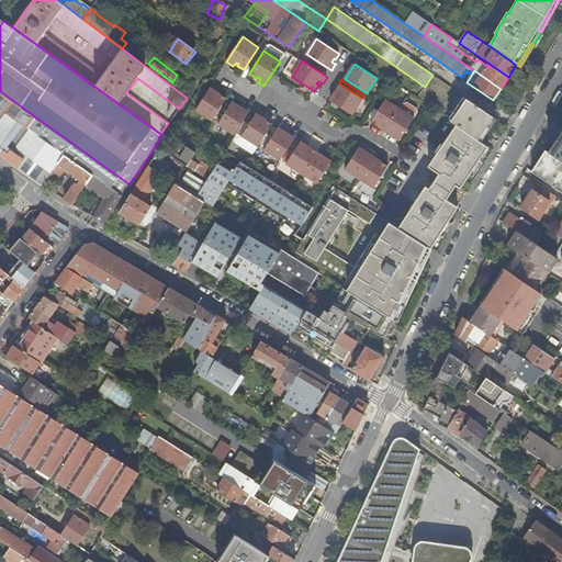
[(363,99),(338,83),(334,90),(336,91),(338,92),(336,96),(335,94),(330,101),(353,115),(363,99)]
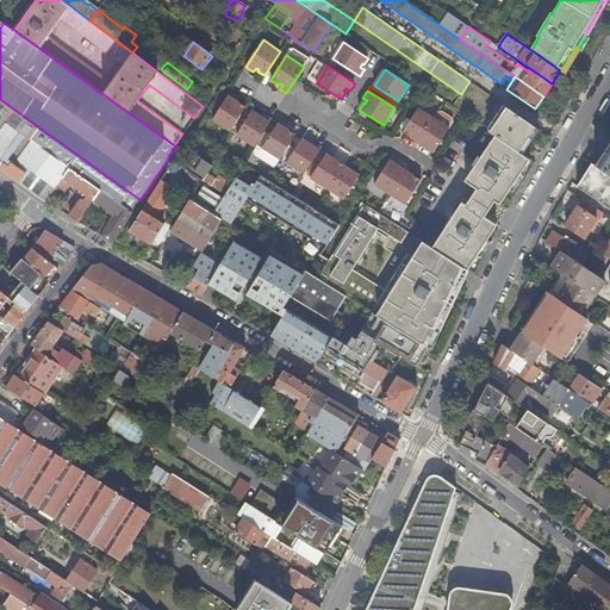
[(230,131),(247,107),(240,103),(238,105),(236,103),(237,101),(238,98),(231,93),(213,120),(230,131)]
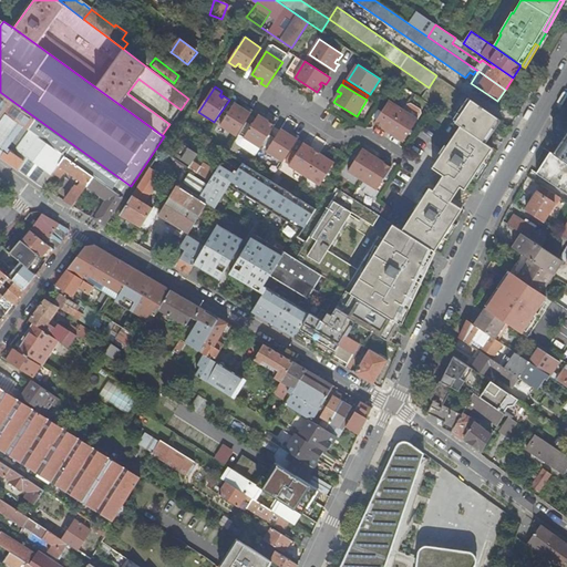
[(0,122),(6,114),(18,123),(24,127),(29,130),(37,119),(0,92),(0,122)]
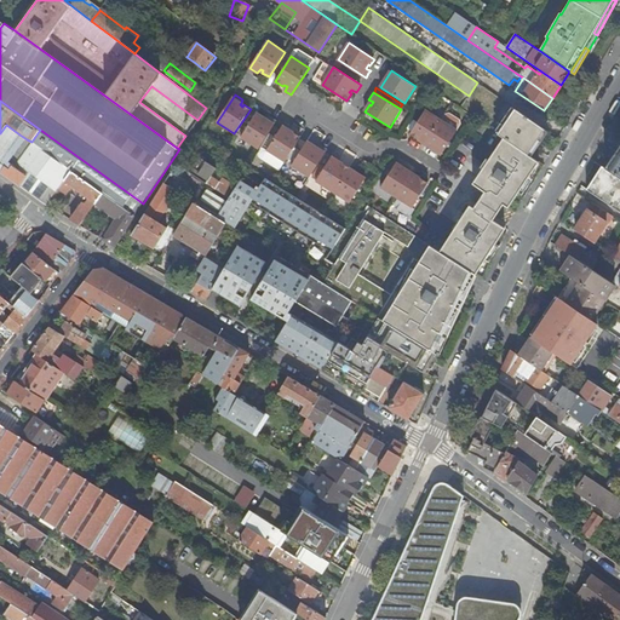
[(426,143),(442,119),(426,109),(411,133),(426,143)]
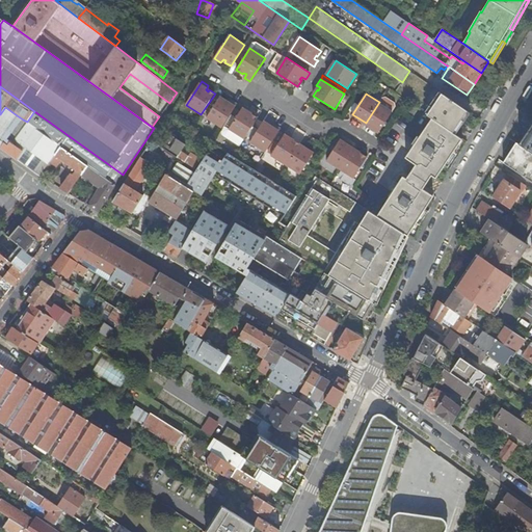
[(453,133),(468,111),(443,94),(428,115),(429,116),(432,118),(436,122),(453,133)]
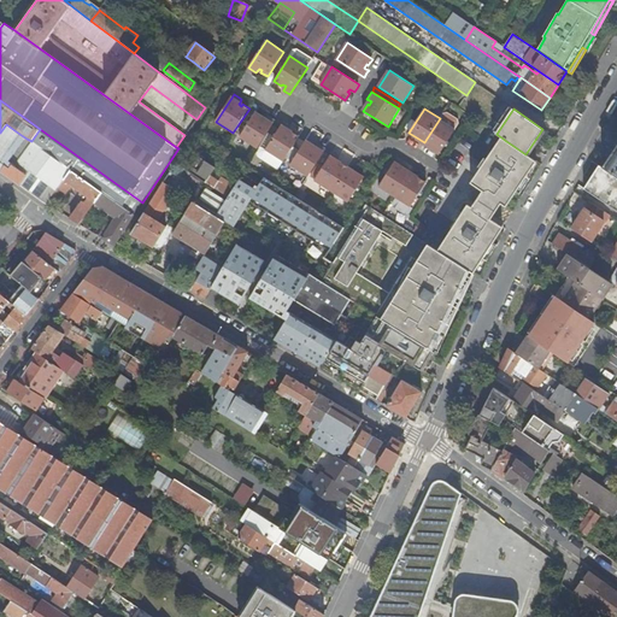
[(258,150),(276,122),(268,117),(266,119),(265,121),(262,119),(263,117),(257,113),(241,137),(258,150)]
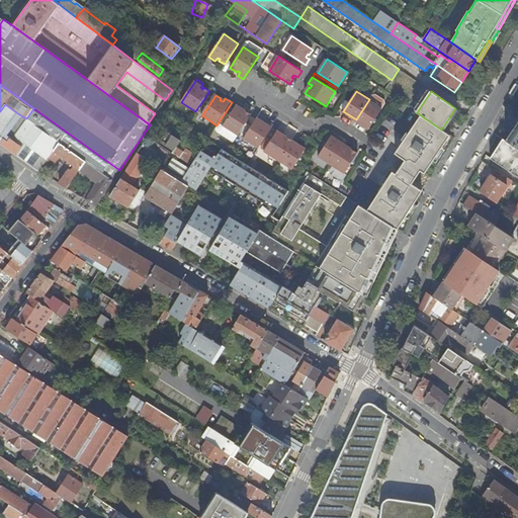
[(383,108),(369,99),(356,119),(370,128),(383,108)]
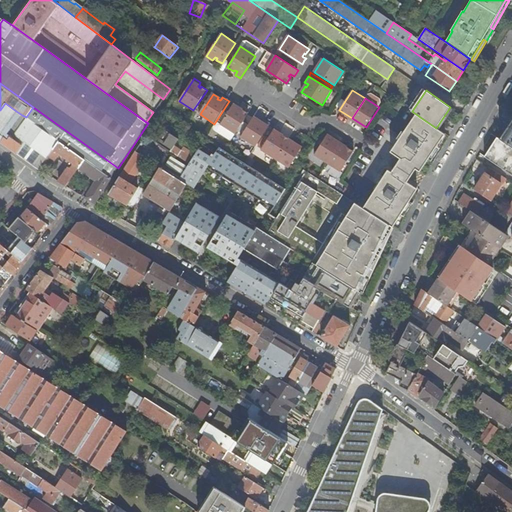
[(236,134),(249,114),(243,110),(242,111),(240,110),(241,108),(242,106),(236,102),(221,124),(236,134)]
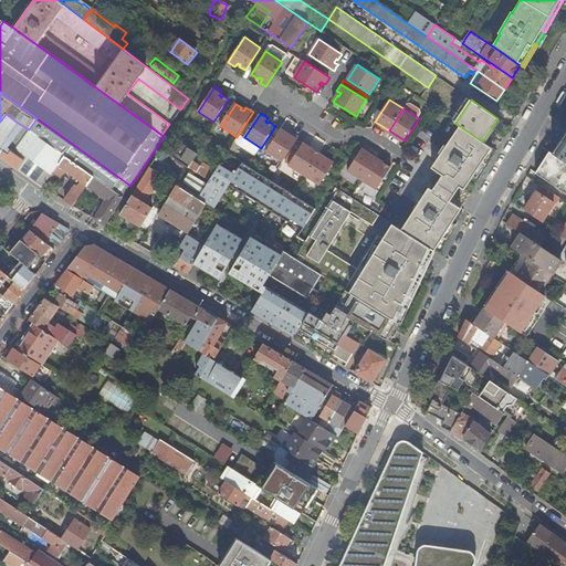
[(0,122),(0,156),(19,170),(28,157),(31,152),(21,144),(14,154),(11,150),(9,154),(0,148),(0,147),(18,123),(6,114),(0,122)]
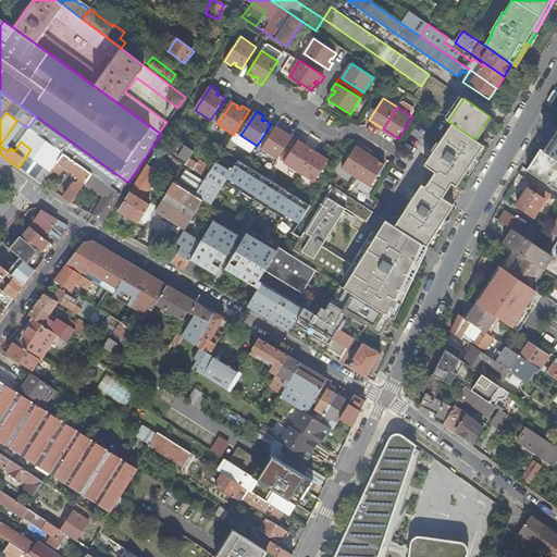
[(128,183),(36,116),(28,127),(31,130),(65,153),(93,173),(121,194),(128,183)]
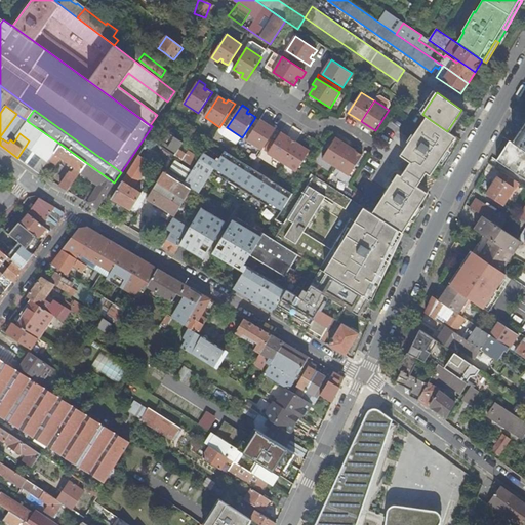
[(422,132),(431,120),(427,117),(418,129),(422,132)]
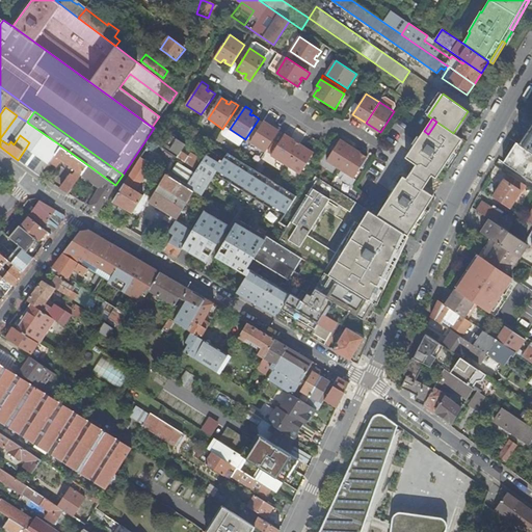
[(266,153),(282,129),(275,125),(273,127),(272,129),(269,127),(270,125),(264,121),(250,142),(266,153)]
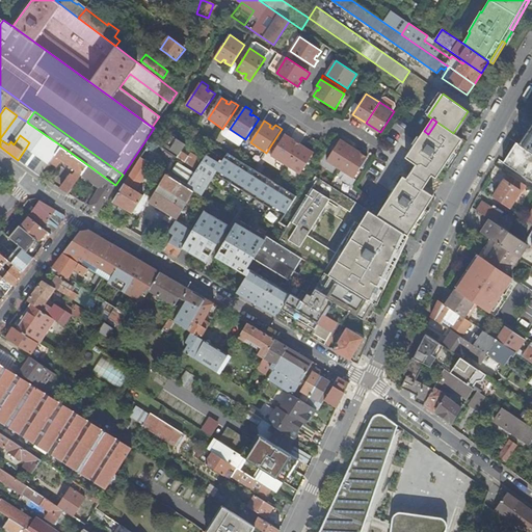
[(446,165),(463,139),(453,133),(436,122),(428,134),(424,131),(420,138),(422,139),(414,152),(410,150),(406,157),(416,163),(416,164),(417,164),(430,174),(433,176),(442,163),(446,165)]
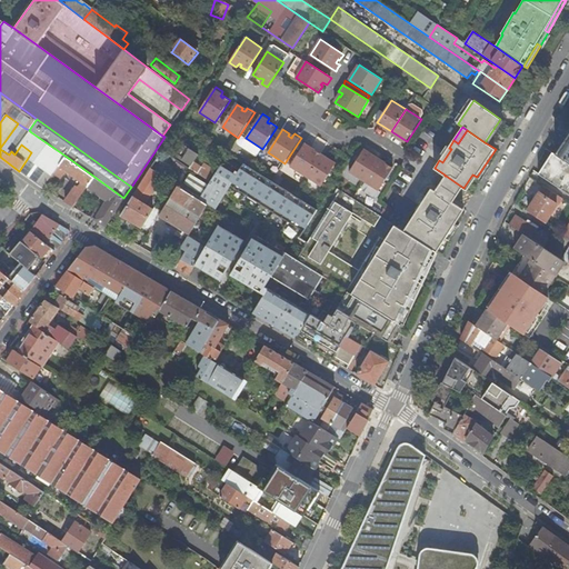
[(28,136),(21,145),(31,152),(28,158),(19,171),(21,172),(43,188),(55,173),(67,157),(31,132),(28,136)]
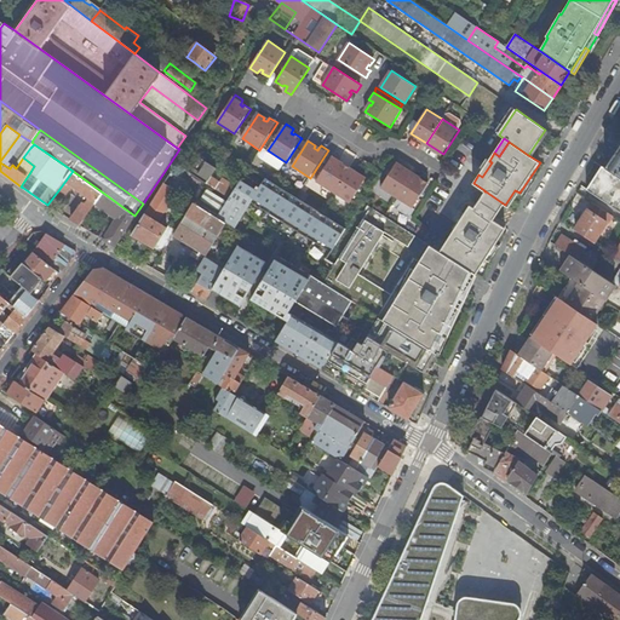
[(619,177),(619,145),(606,168),(619,177)]
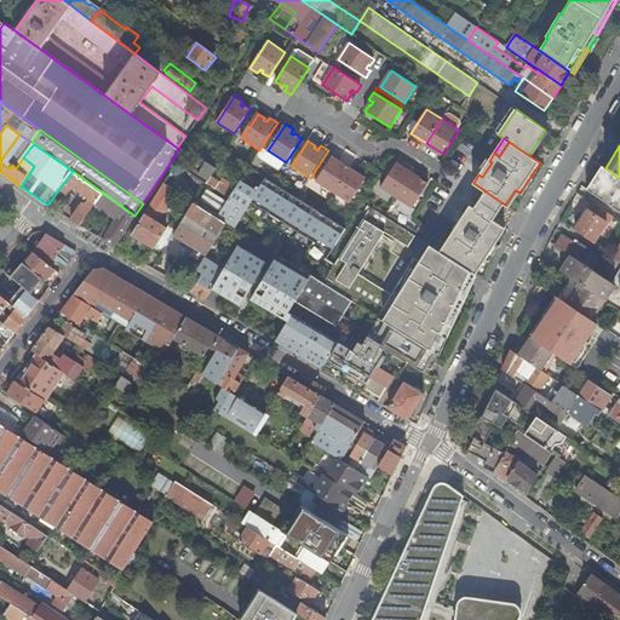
[(316,182),(333,193),(349,167),(343,164),(342,165),(338,162),(339,161),(342,159),(333,154),(316,182)]
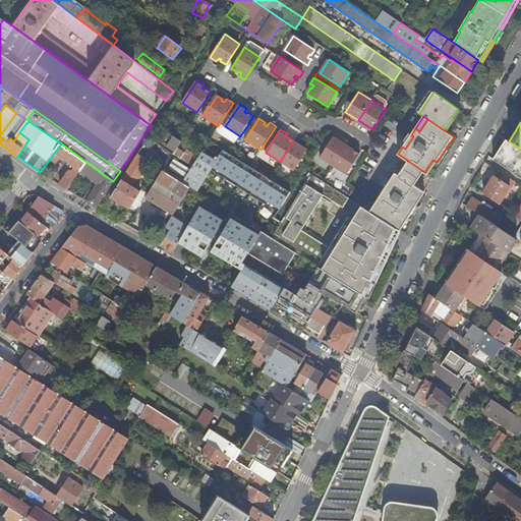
[(175,152),(173,154),(183,161),(185,158),(183,156),(184,155),(184,154),(177,149),(181,141),(166,131),(161,138),(159,141),(175,152)]
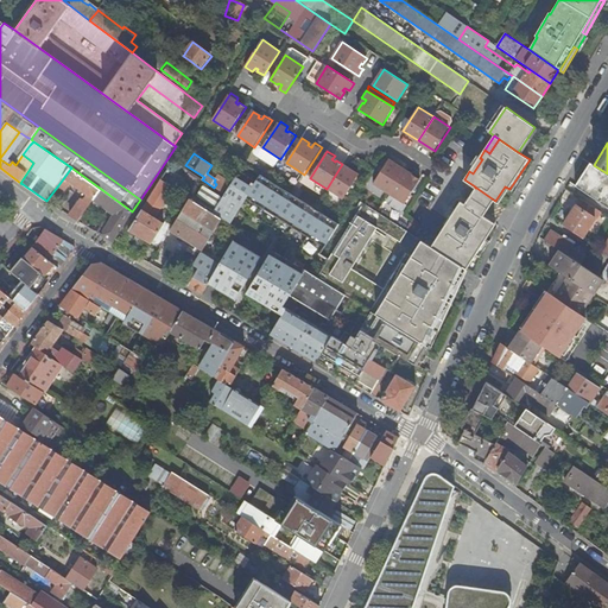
[(374,183),(390,194),(405,169),(390,159),(374,183)]
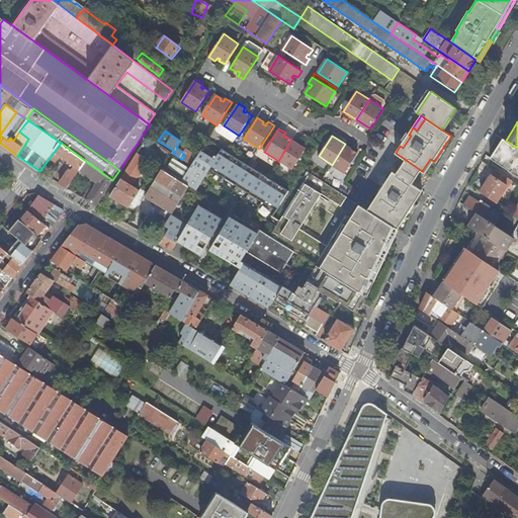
[(291,140),(278,161),(292,169),(306,149),(291,140)]
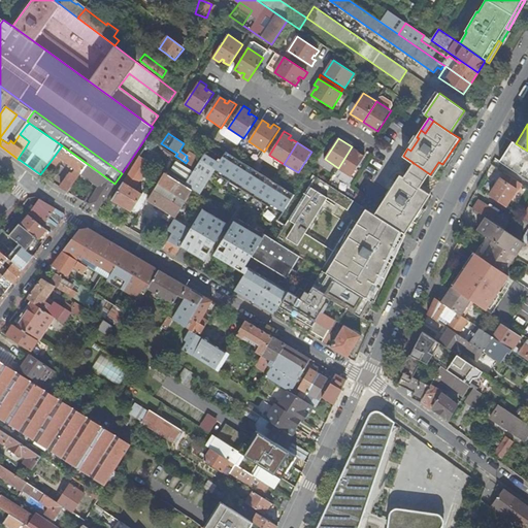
[(527,151),(516,143),(502,163),(527,179),(527,151)]
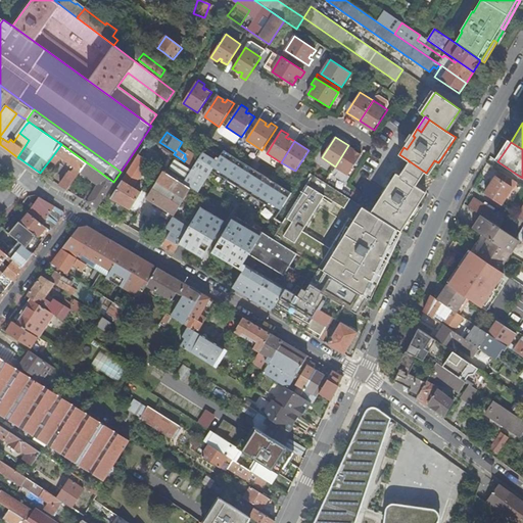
[(70,173),(60,186),(67,190),(78,175),(87,162),(61,144),(50,159),(56,164),(60,157),(76,168),(73,173),(70,173)]
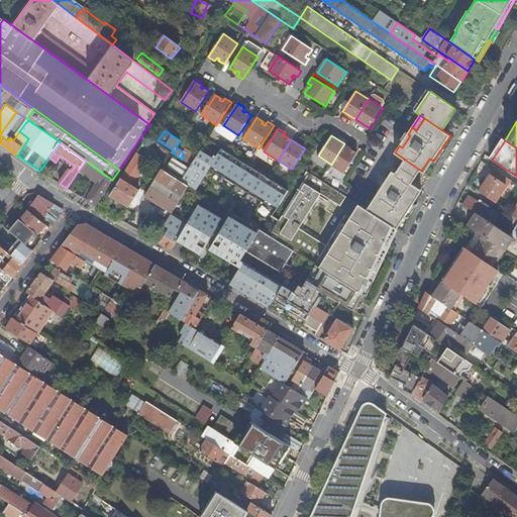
[(344,143),(331,165),(344,173),(357,152),(344,143)]
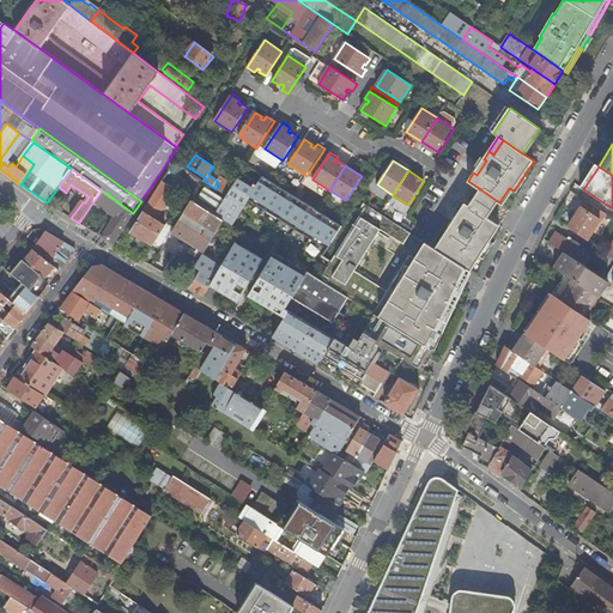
[(216,214),(224,219),(232,225),(249,199),(328,249),(341,226),(262,175),(256,184),(254,183),(252,187),(238,178),(216,214)]
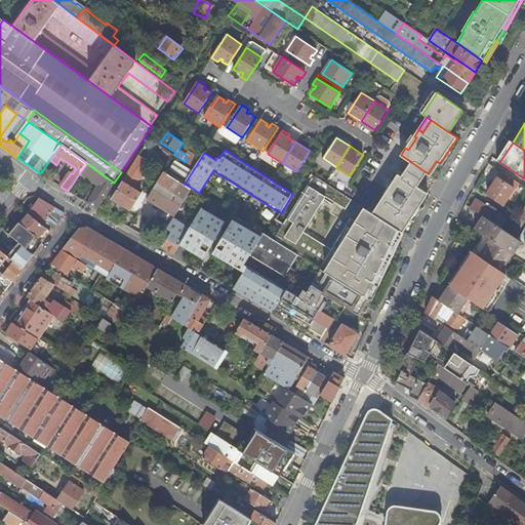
[(151,162),(138,155),(111,199),(130,210),(132,207),(142,193),(133,189),(151,162)]
